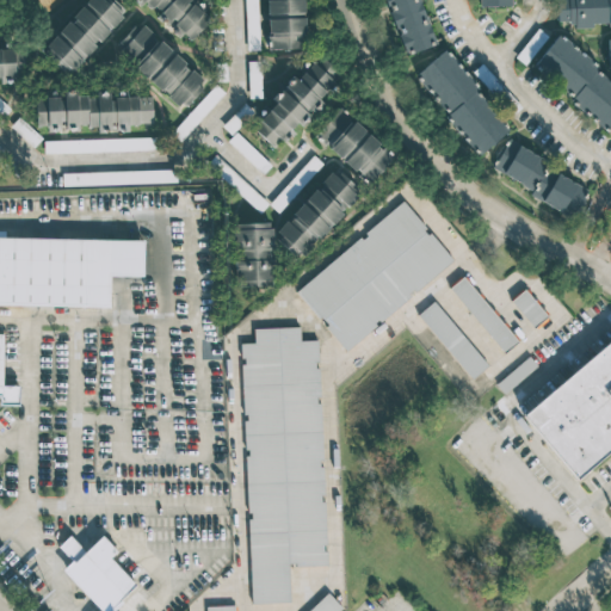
[(85,0),(39,53),(67,76),(94,45),(122,14),(105,0),(85,0)]
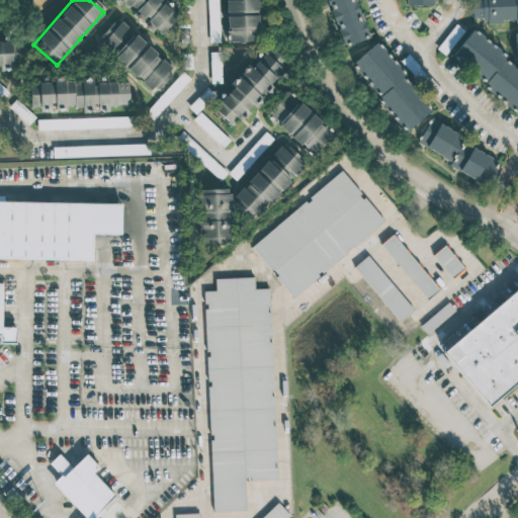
[(176,12),(158,3),(159,0),(113,0),(114,0),(135,10),(132,18),(166,34),(176,12)]
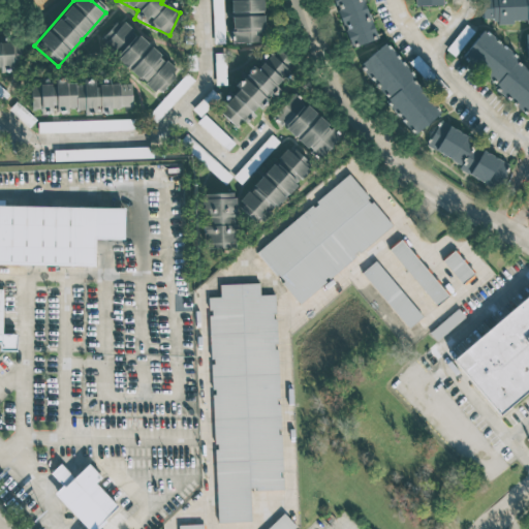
[(212,0),(213,43),(224,43),(222,0),(212,0)]
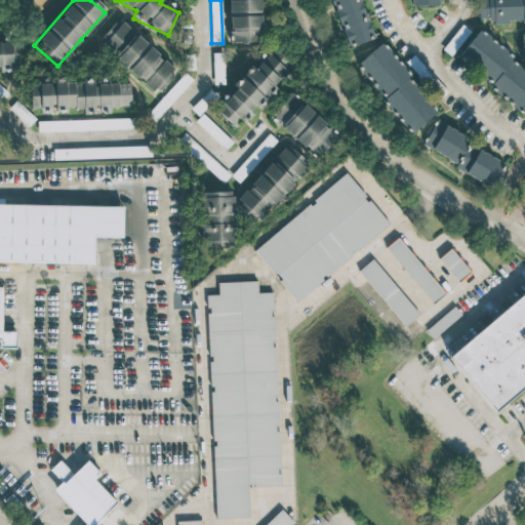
[(229,0),(230,42),(260,41),(259,0),(229,0)]
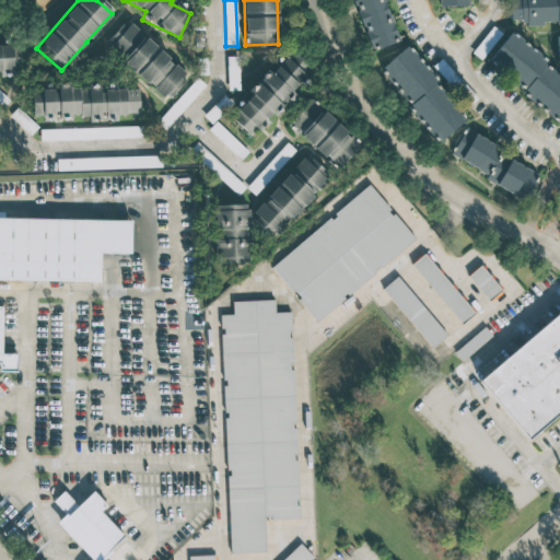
[(352,0),(372,51),(399,41),(384,0),(352,0)]
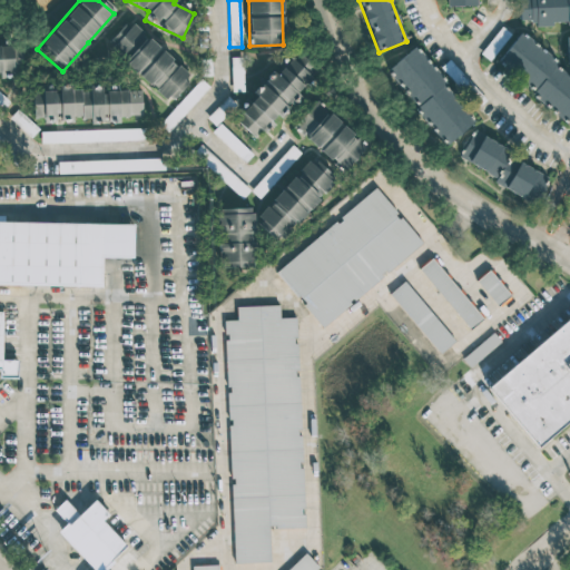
[(520,25),(569,22),(569,0),(520,0),(519,0),(520,25)]
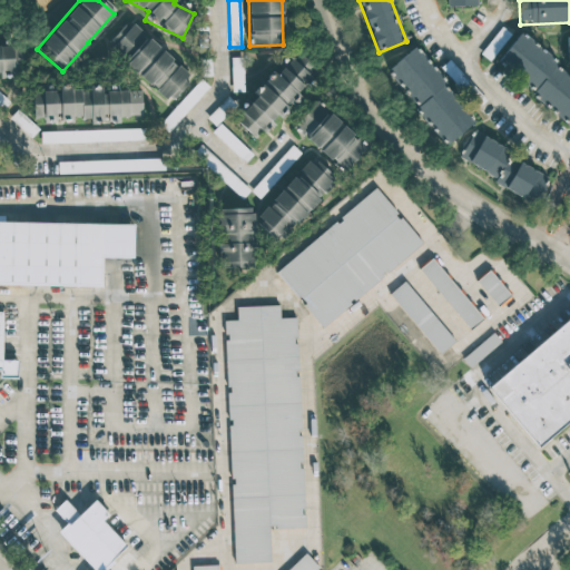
[(129,20),(106,46),(169,102),(192,77),(129,20)]
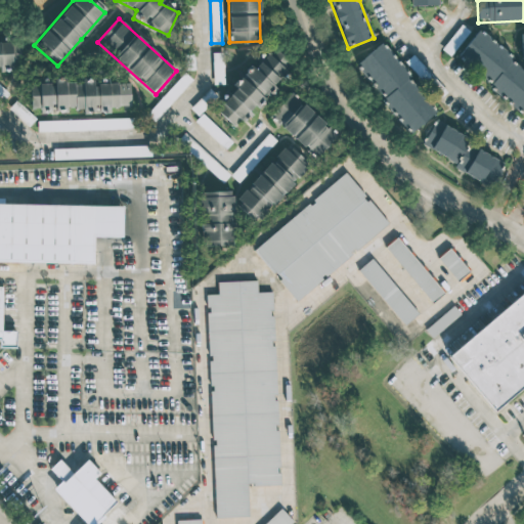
[(442,49),(450,55),(469,31),(461,25),(442,49)]
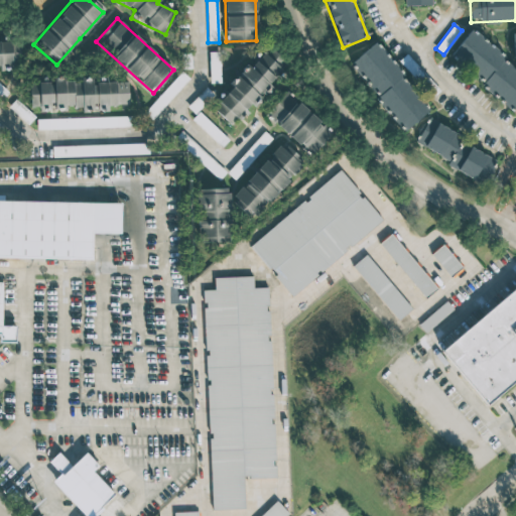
[(448,59),(515,107),(515,71),(502,60),(506,54),(470,29),(448,59)]
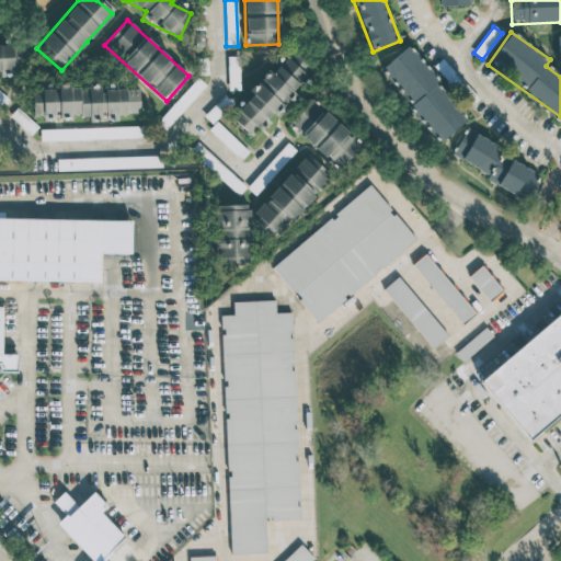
[(22,43),(0,43),(0,77),(1,78),(1,77),(13,77),(13,69),(22,68),(22,43)]
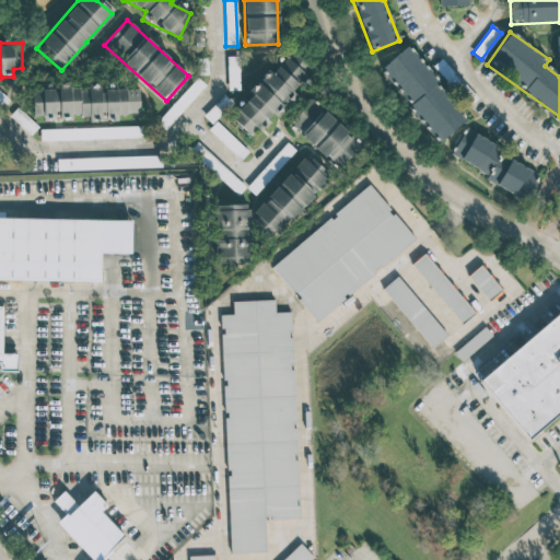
[(440,141),(468,116),(406,47),(378,71),(440,141)]
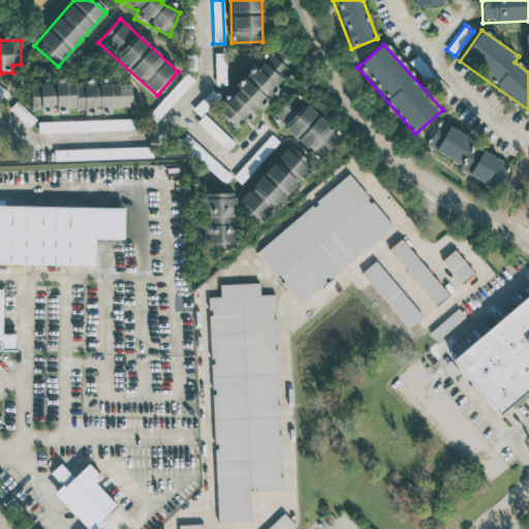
[(218,111),(238,128),(289,71),(269,52),(237,87),(239,89),(218,111)]
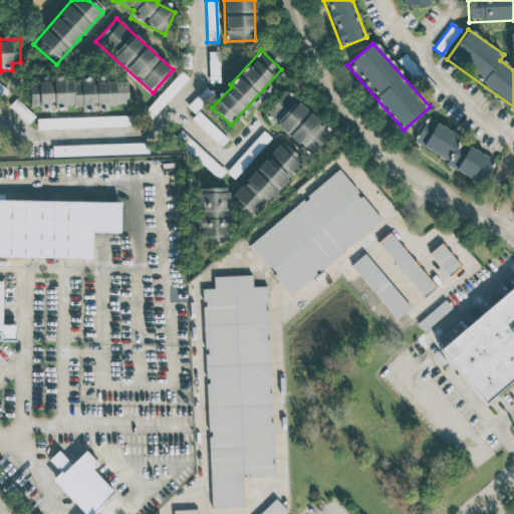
[(126,81),(90,82),(90,77),(79,77),(79,78),(52,79),(52,81),(29,82),(29,105),(39,105),(39,108),(81,107),(81,110),(94,110),(107,110),(107,104),(127,104),(126,81)]
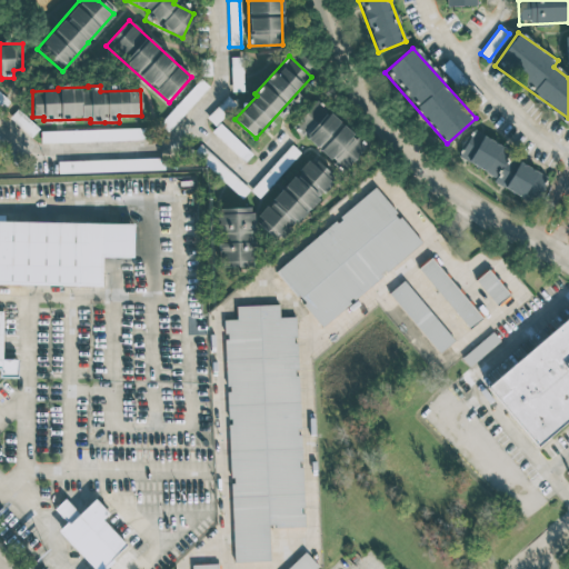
[(345,171),(367,145),(315,100),(292,127),(345,171)]
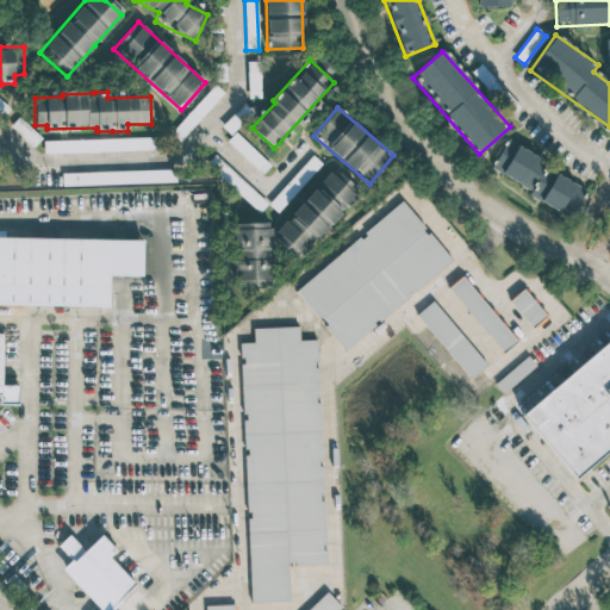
[(43,141),(44,154),(155,150),(155,137),(43,141)]
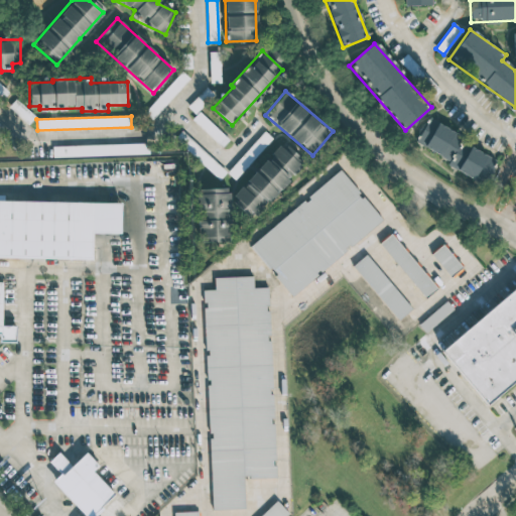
[(498,156),(427,122),(416,143),(450,160),(448,166),(484,184),(498,156)]
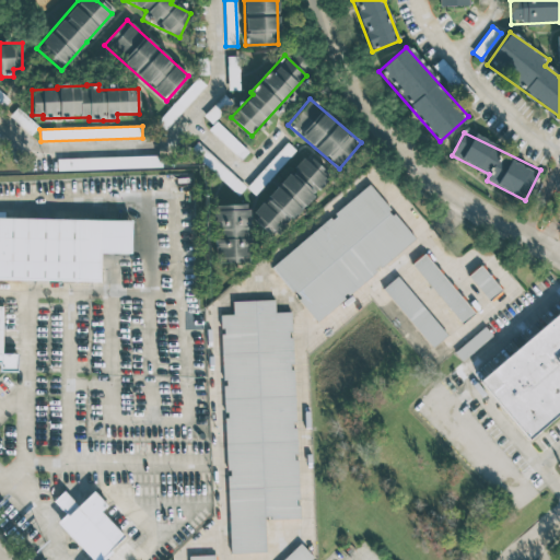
[(295,151),(288,142),(246,187),(255,195),(295,151)]
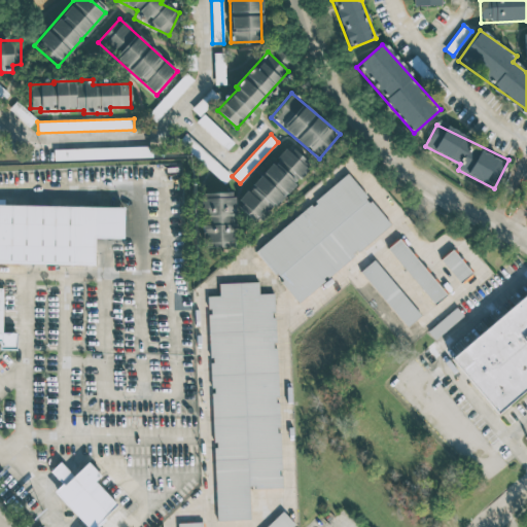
[(310,165),(287,144),(235,205),(258,224),(310,165)]
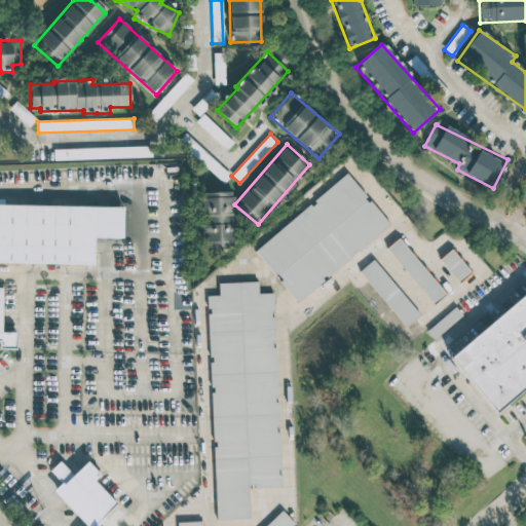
[(53,159),(151,157),(151,146),(53,149),(53,159)]
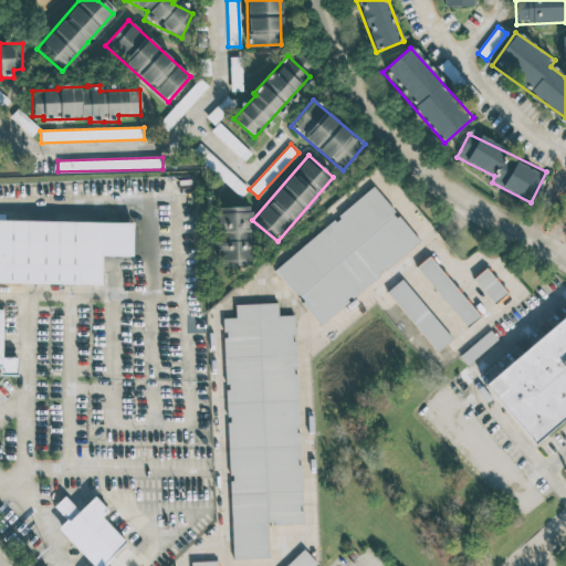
[(273,268),(317,324),(419,243),(375,187),(273,268)]
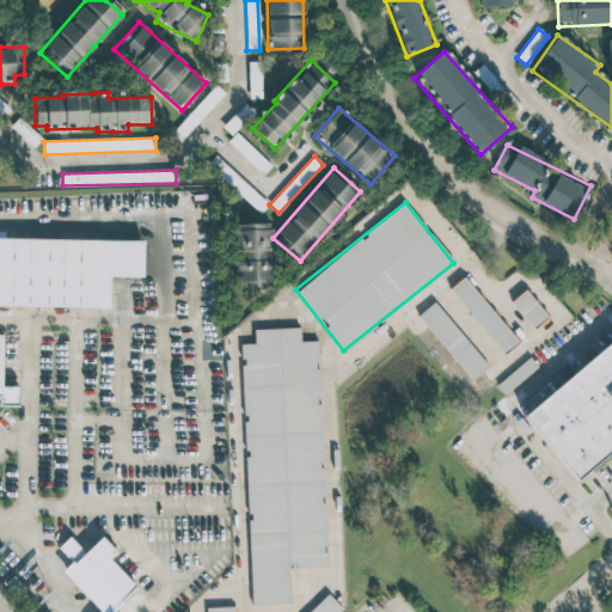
[(236,287),(274,286),(273,248),(271,248),(271,222),(234,224),(236,287)]
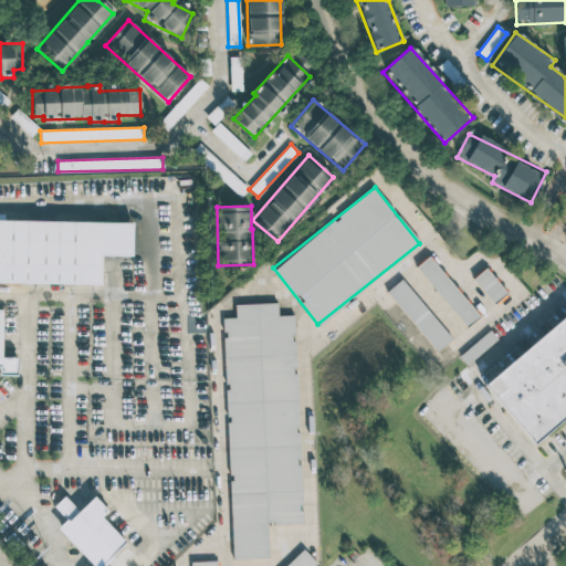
[(0,217),(134,221),(132,258),(106,257),(105,283),(0,283),(0,306),(8,306),(4,373),(0,371),(0,217)]
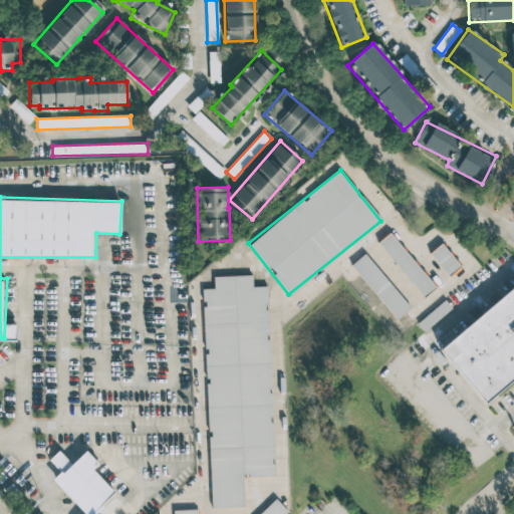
[(424,296),(435,287),(389,232),(377,242),(424,296)]
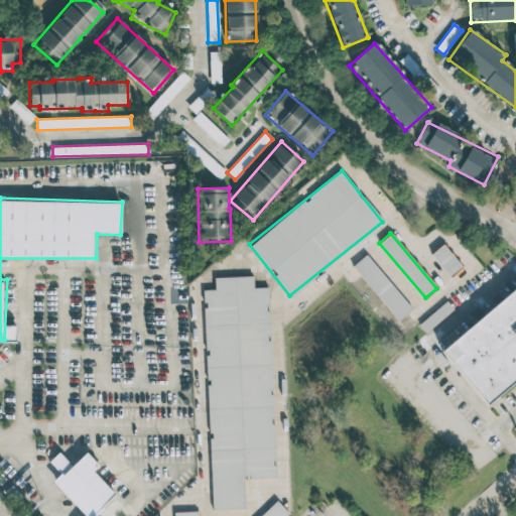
[(430,253),(449,276),(462,267),(442,244),(430,253)]
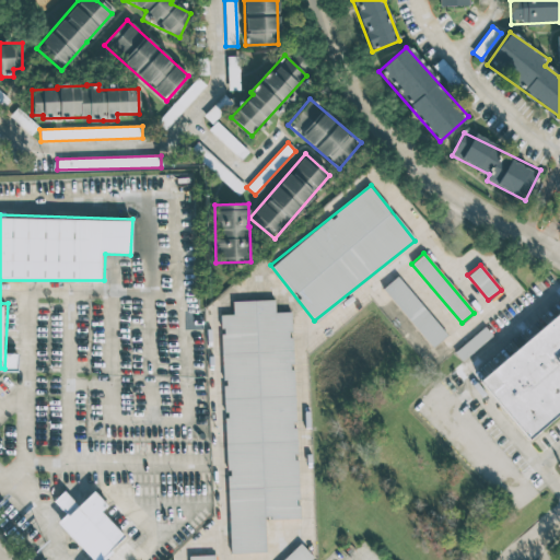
[(382,289),(432,347),(447,335),(396,276),(382,289)]
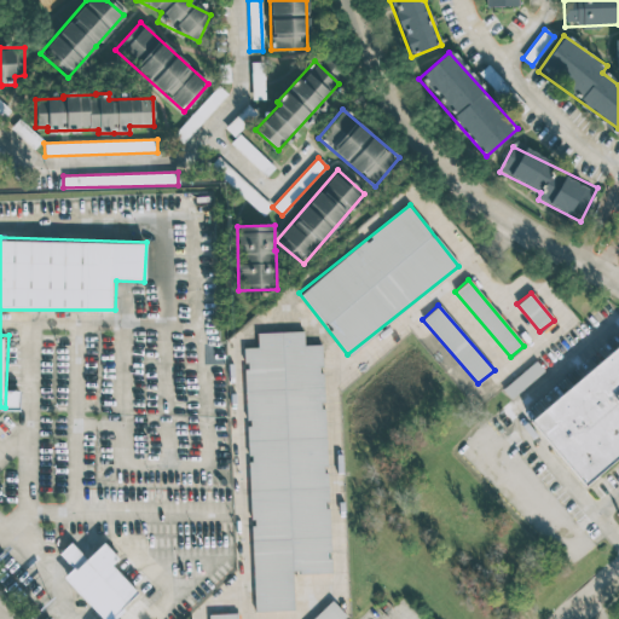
[(253,612),(294,611),(293,573),(329,572),(322,345),(304,345),(302,331),(256,333),(256,347),(244,347),(253,612)]
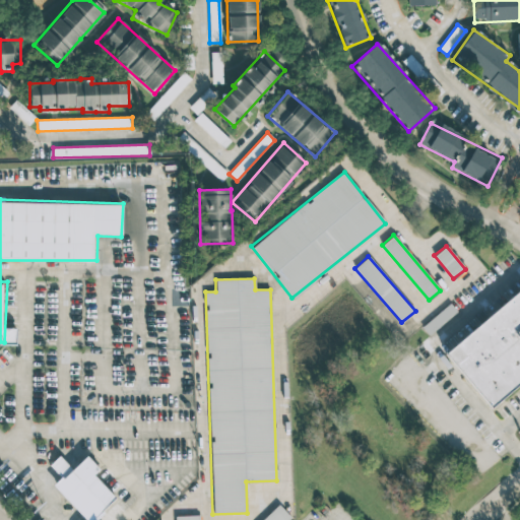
[(445,354),(519,289),(519,382),(490,407),(445,354)]
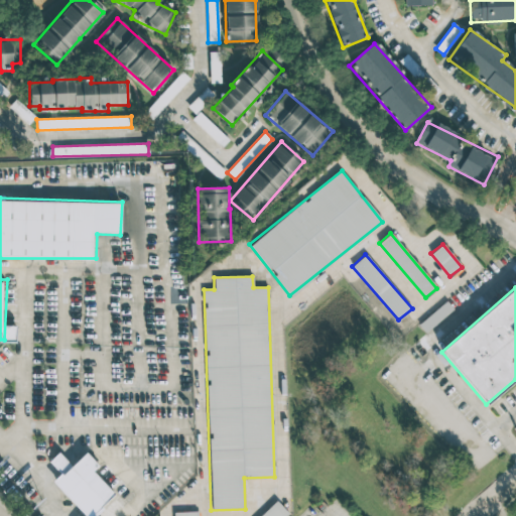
[(104,515),(27,439),(181,434),(183,472),(136,515),(104,515)]
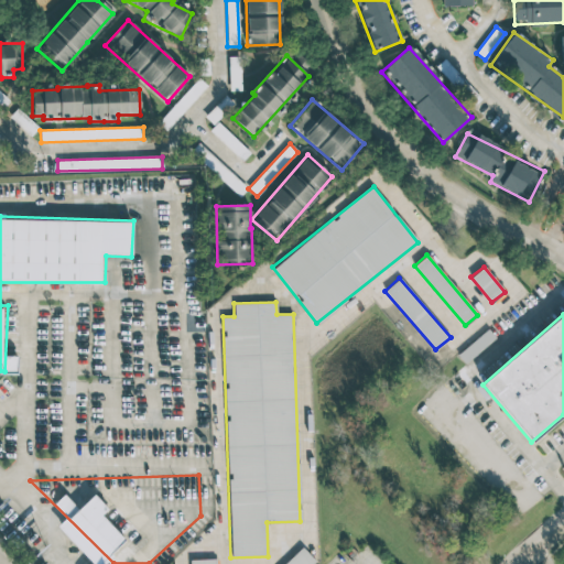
[(313,563),(316,562),(303,549),(286,563),(313,563)]
